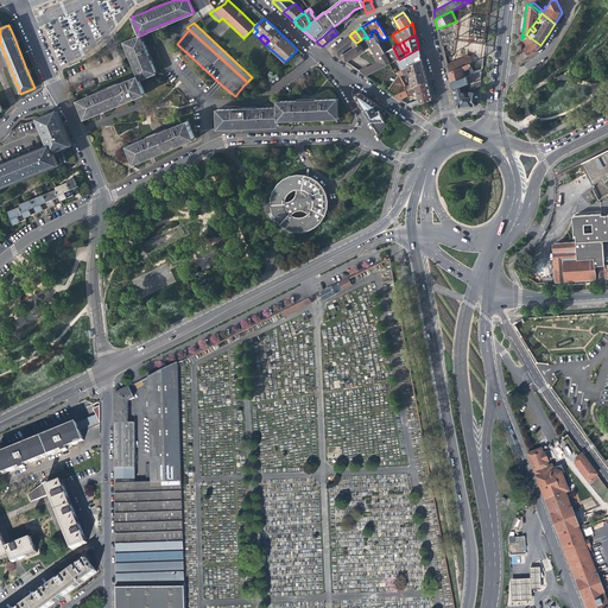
[(524,51),(520,55),(519,59),(521,62),(531,54),(540,45),(526,35),(521,39),(521,40),(527,46),(523,50),(524,51)]
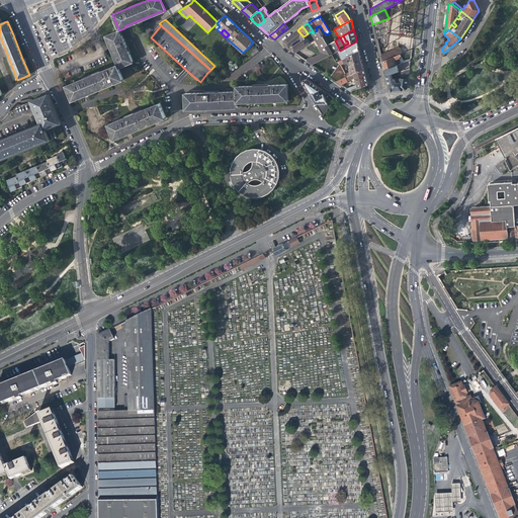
[(106,35),(110,46),(116,59),(114,60),(116,65),(68,85),(74,101),(80,98),(79,97),(85,94),(110,84),(122,79),(118,68),(133,62),(119,30),(106,35)]
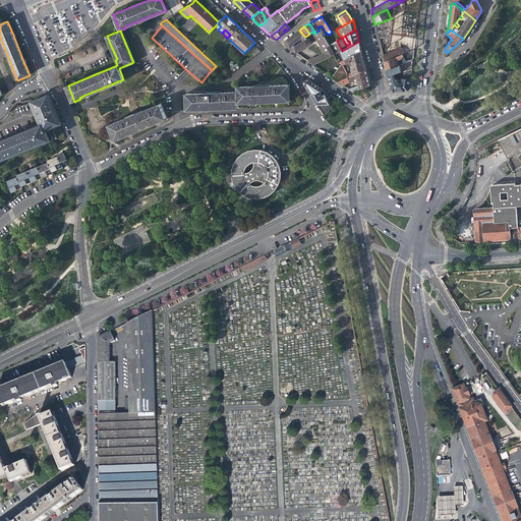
[(307,39),(305,37),(299,31),(292,36),(286,42),(286,46),(291,49),(296,46),(294,45),(302,39),(304,41),(307,39)]
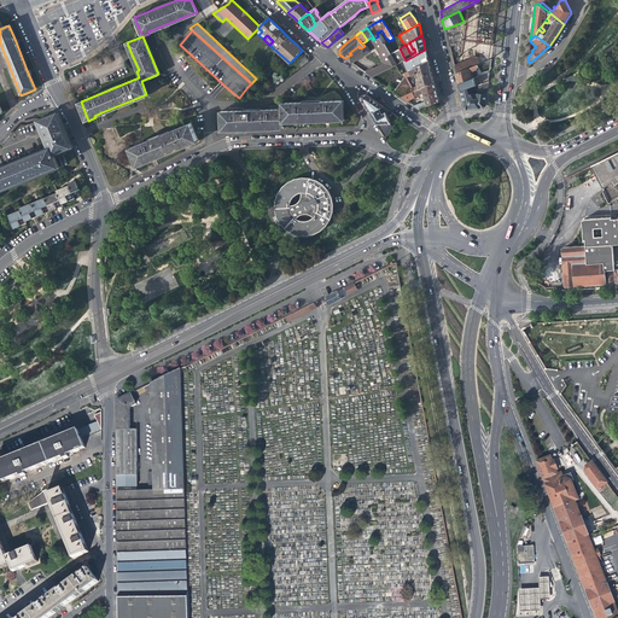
[(391,53),(385,44),(383,45),(382,42),(378,36),(374,39),(373,40),(372,40),(377,47),(386,63),(390,68),(396,65),(397,64),(391,53)]
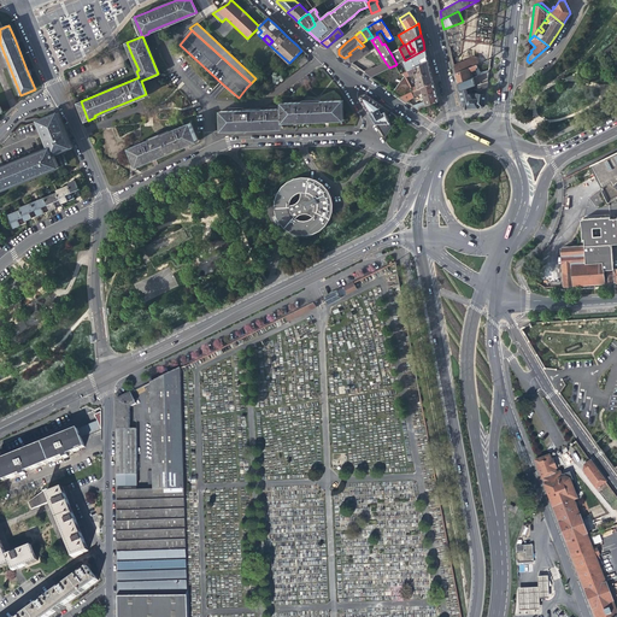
[(371,50),(376,47),(371,40),(366,43),(364,46),(360,48),(351,54),(345,58),(351,63),(371,50)]
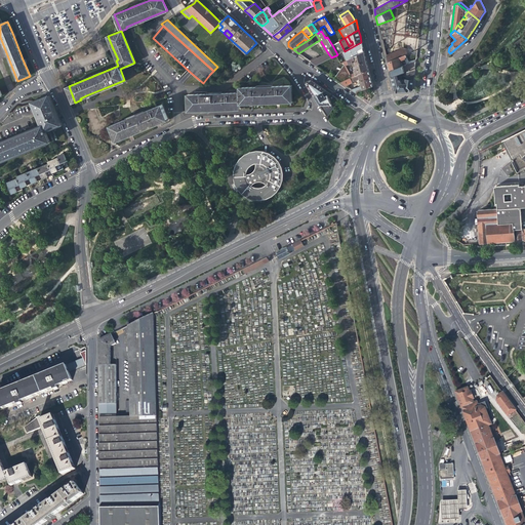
[(362,46),(361,42),(345,51),(344,52),(347,61),(359,54),(357,50),(363,47),(362,46)]
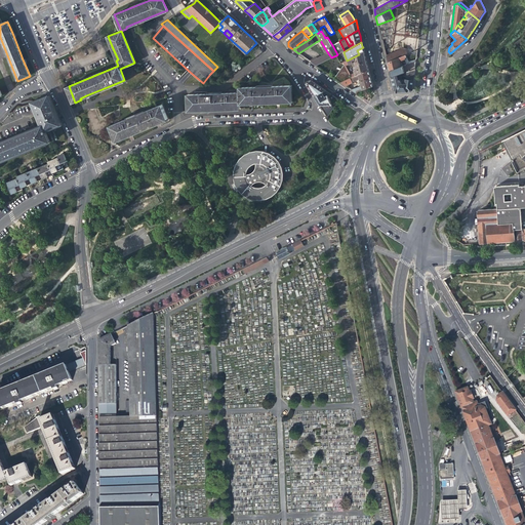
[(252,53),(255,57),(261,52),(261,51),(259,48),(252,53)]
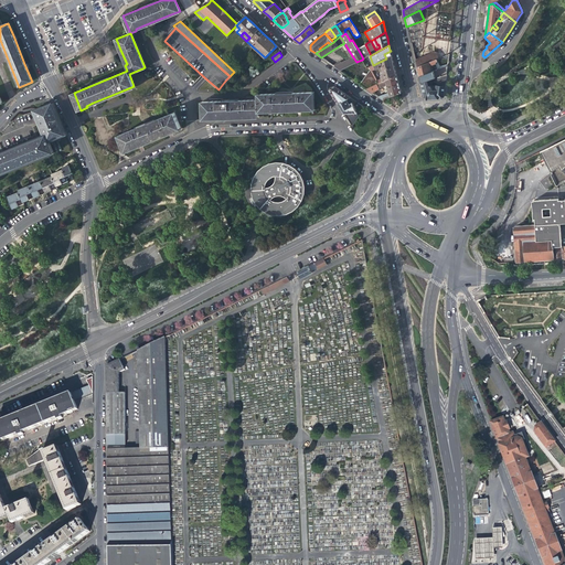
[(436,52),(415,60),(417,67),(436,60),(438,59),(436,52)]
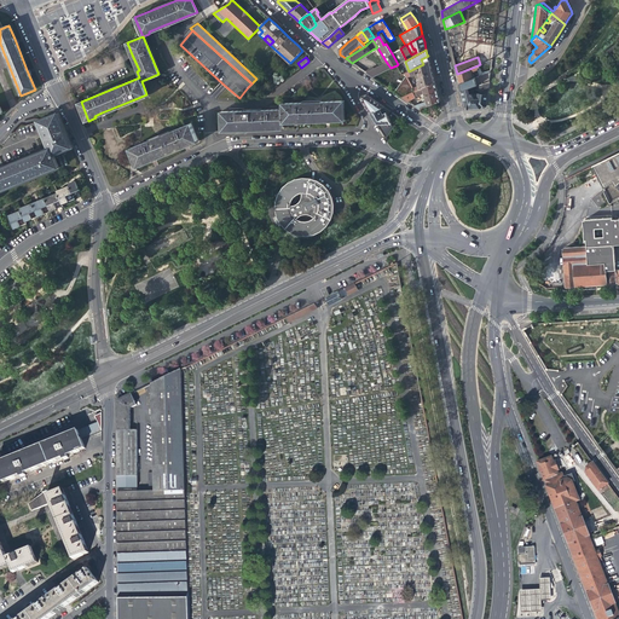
[(418,86),(412,88),(414,92),(422,88),(434,82),(431,68),(429,62),(423,64),(409,71),(404,74),(406,76),(406,77),(411,75),(418,73),(420,79),(417,80),(418,84),(417,84),(418,86)]
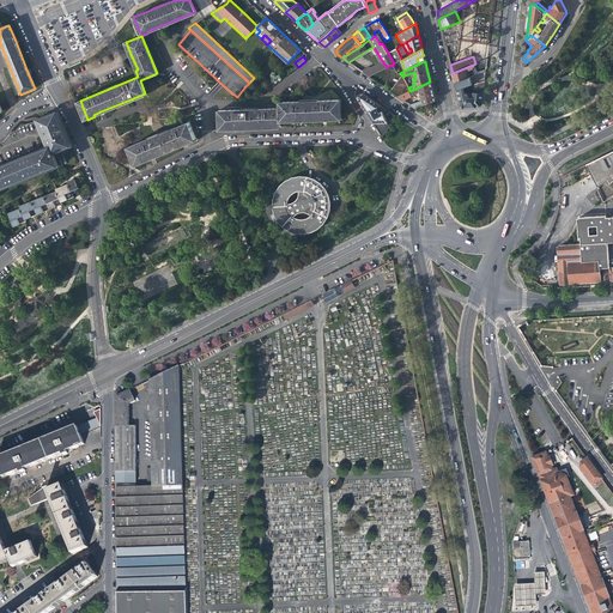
[(383,62),(370,68),(375,74),(387,67),(383,62)]
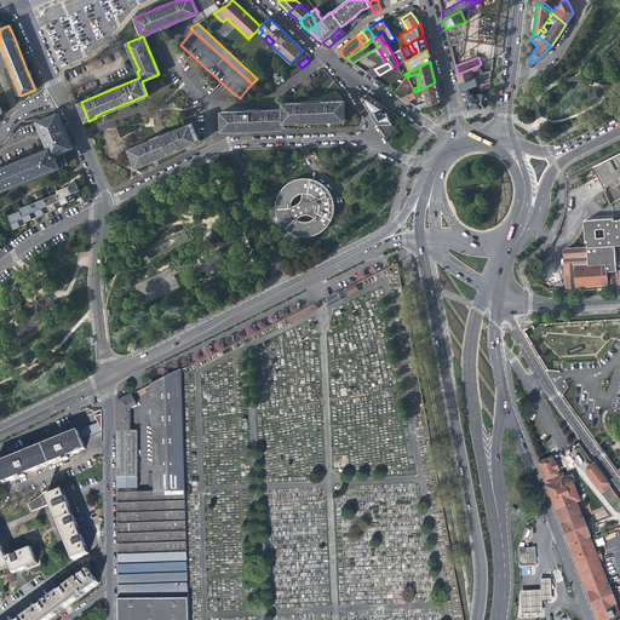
[(477,69),(480,67),(478,65),(458,74),(460,87),(461,91),(469,89),(475,86),(476,86),(477,86),(475,78),(477,76),(475,70),(477,70),(477,69)]
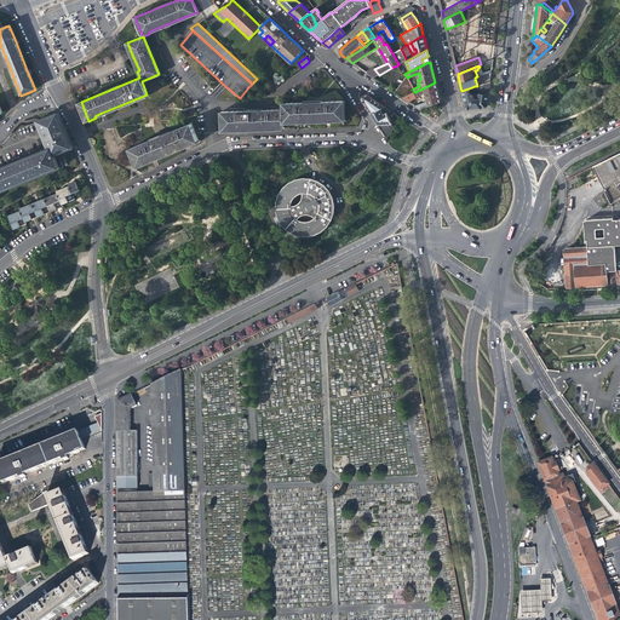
[(407,76),(395,92),(402,97),(413,92),(414,92),(413,89),(407,78),(407,76)]
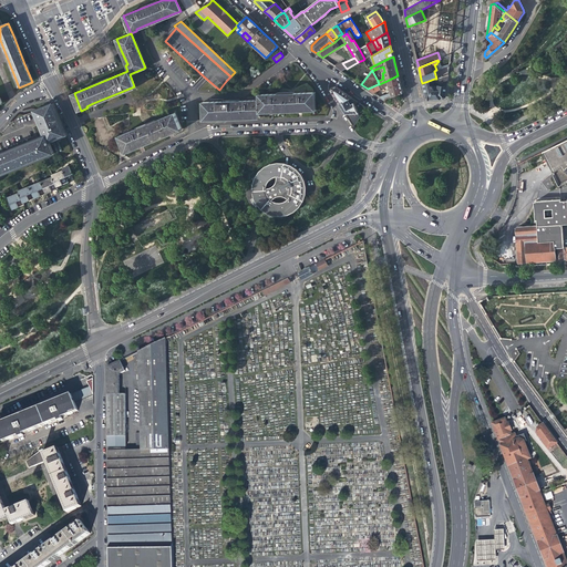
[(439,83),(437,85),(446,88),(447,80),(447,74),(439,78),(439,83)]
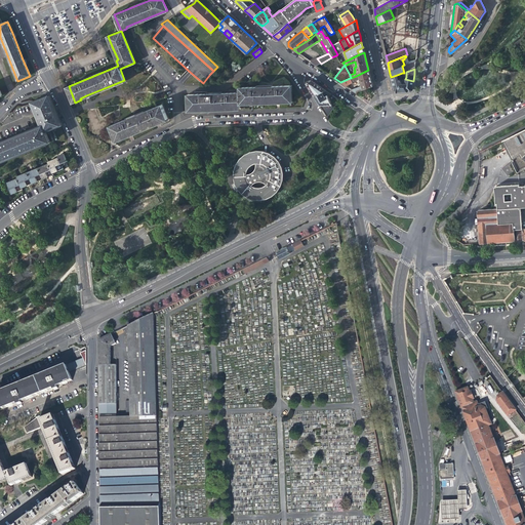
[(361,86),(351,90),(355,93),(372,86),(372,85),(370,78),(368,70),(358,75),(359,78),(361,86)]
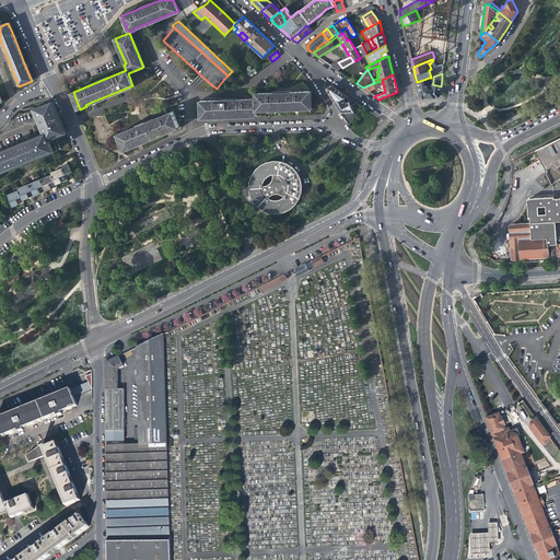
[(424,83),(423,80),(417,82),(418,85),(420,93),(421,96),(422,97),(423,97),(430,97),(438,97),(440,95),(441,86),(432,84),(428,85),(428,83),(424,83)]
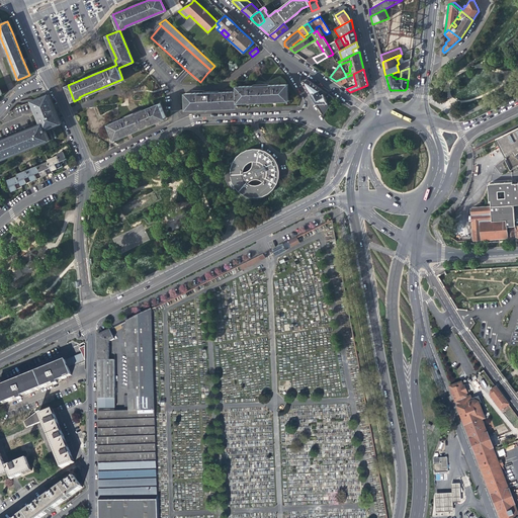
[(306,89),(310,95),(318,91),(321,89),(314,85),(307,80),(306,79),(305,79),(303,81),(301,82),(303,83),(301,83),(306,89)]
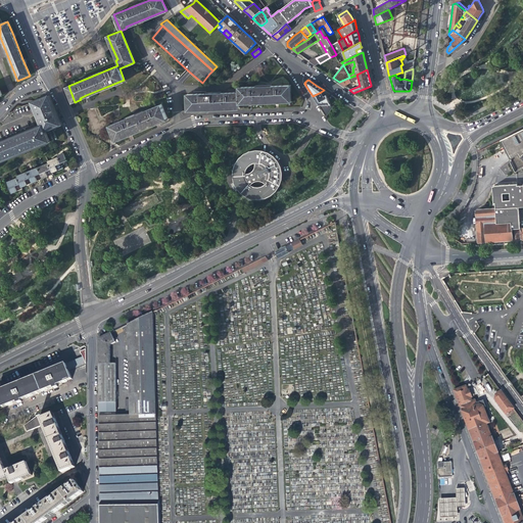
[(290,102),(289,85),(239,87),(239,92),(239,102),(248,102),(276,101),(279,100),(283,100),(284,102),(290,102)]
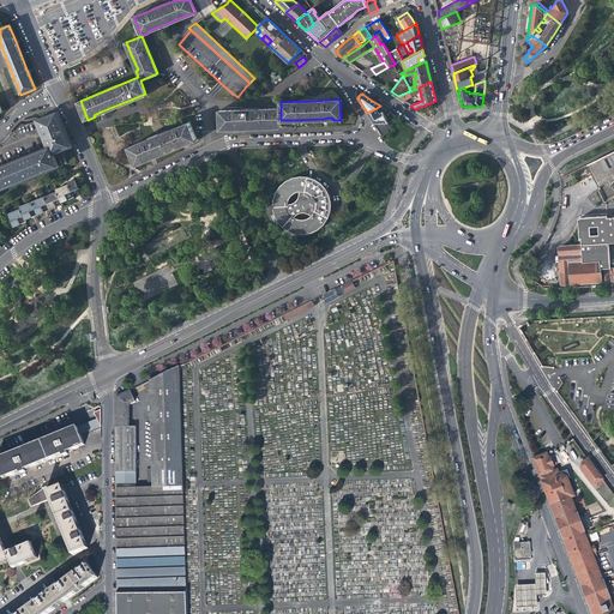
[(371,118),(374,124),(384,137),(391,130),(387,122),(383,113),(387,110),(380,106),(377,108),(367,113),(371,118)]
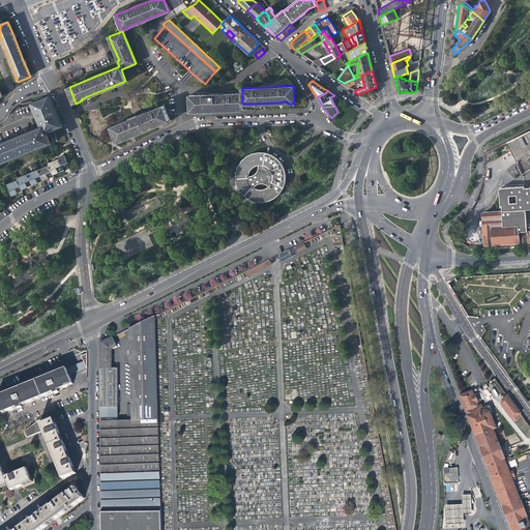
[(235,109),(243,109),(242,104),(242,93),(190,95),(192,113),(198,113),(198,111),(203,110),(235,109)]
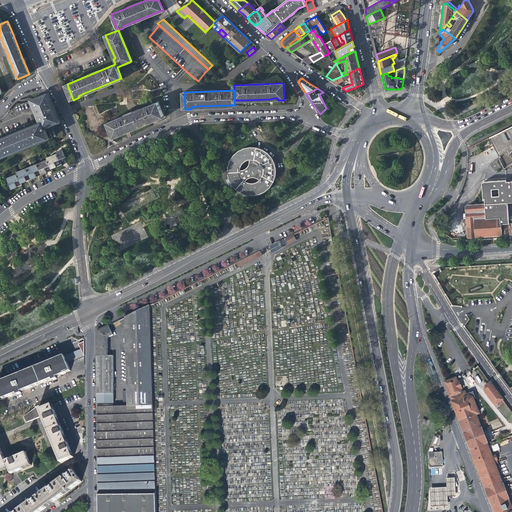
[(59,122),(48,94),(45,95),(33,100),(38,113),(42,123),(33,126),(6,137),(0,139),(0,157),(48,138),(45,129),(46,129),(45,128),(59,122)]
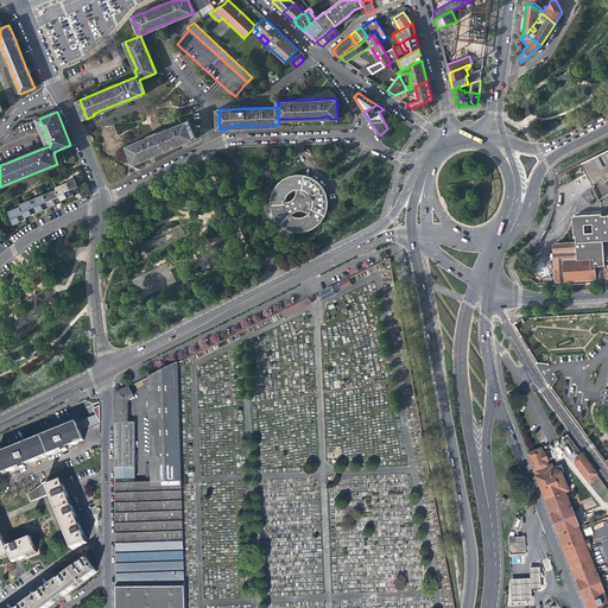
[(181,141),(194,135),(187,120),(130,145),(137,164),(144,160),(143,159),(153,154),(181,141)]
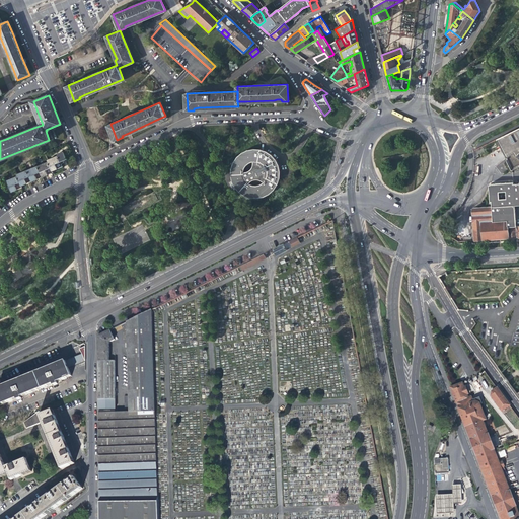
[(518,127),(497,139),(506,157),(507,159),(506,159),(506,160),(510,169),(511,170),(512,170),(518,166),(518,127)]
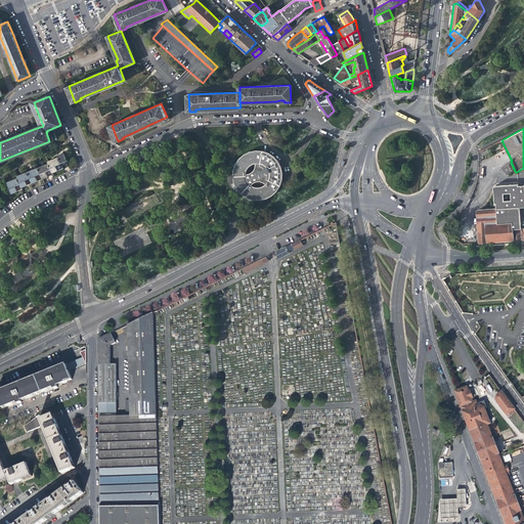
[(478,158),(482,156),(487,154),(485,148),(481,150),(477,151),(478,158)]
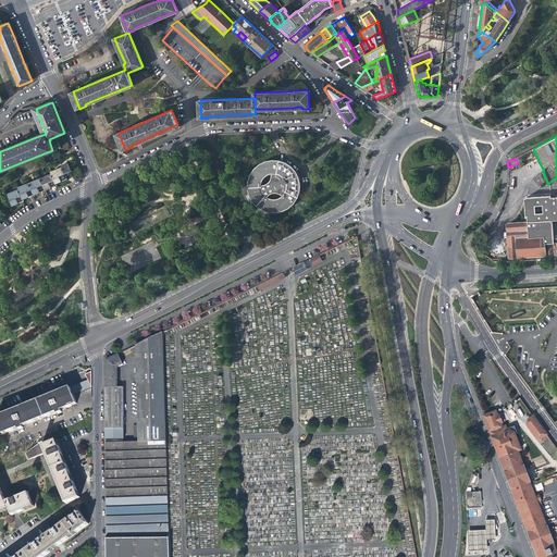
[(300,192),(300,184),(299,177),(296,172),(292,166),(286,162),(280,160),(272,160),(265,161),(259,164),(255,169),(250,174),(248,181),(248,187),(249,195),(251,200),(257,206),(262,210),(269,212),(275,212),(283,211),(288,208),(294,203),(298,198),(300,192)]
